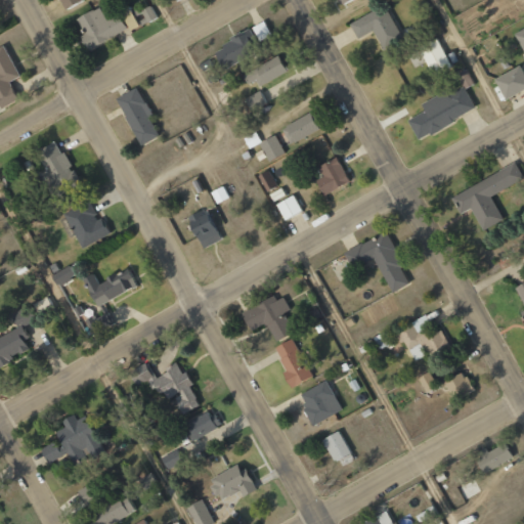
[(59,0),(63,9),(82,2),(80,0),(59,0)]
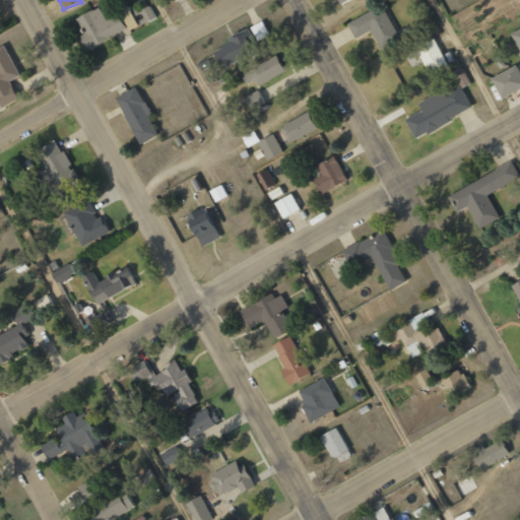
[(140,25),(155,18),(149,4),(134,11),(140,25)]
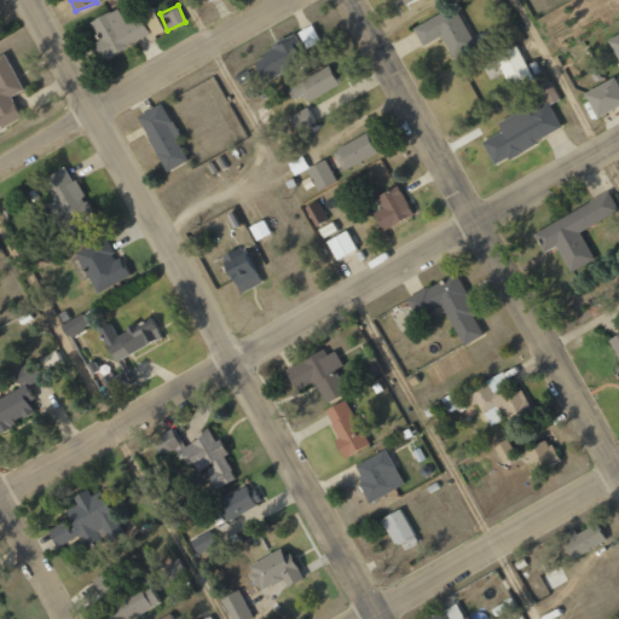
[(423,45),(441,36),(451,56),(474,44),(456,6),(414,27),(423,45)]
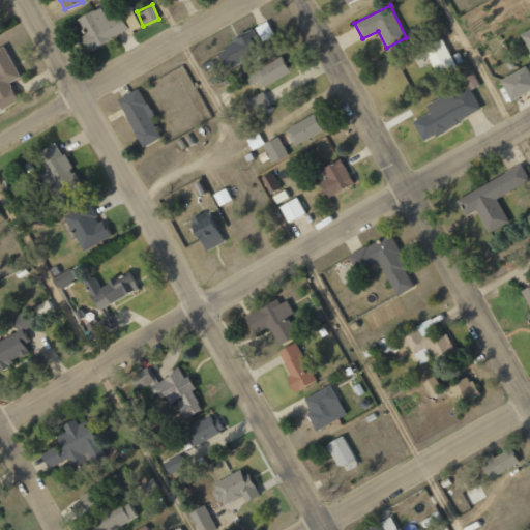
[(79,17),(86,33),(83,35),(88,49),(129,32),(121,15),(108,20),(102,7),(79,17)]
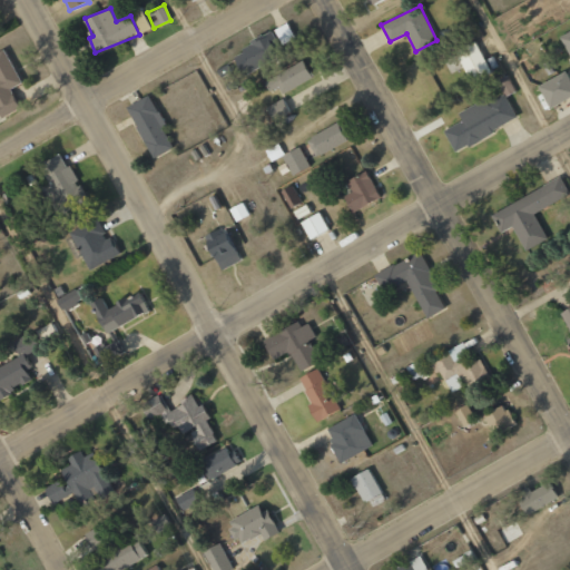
[(276,28),(281,43),(294,39),(288,23),(276,28)]
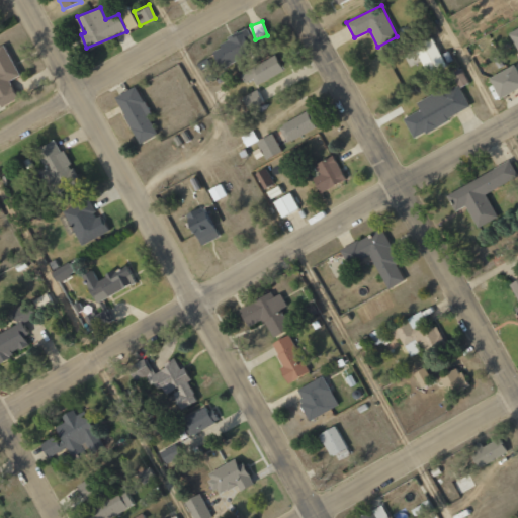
[(517,27),(508,32),(517,52),(517,27)]
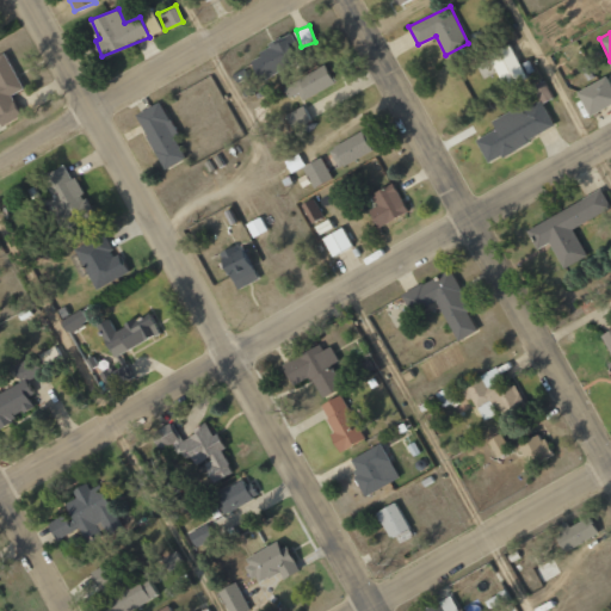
[(250,57),(261,80),(306,57),(295,35),(250,57)]
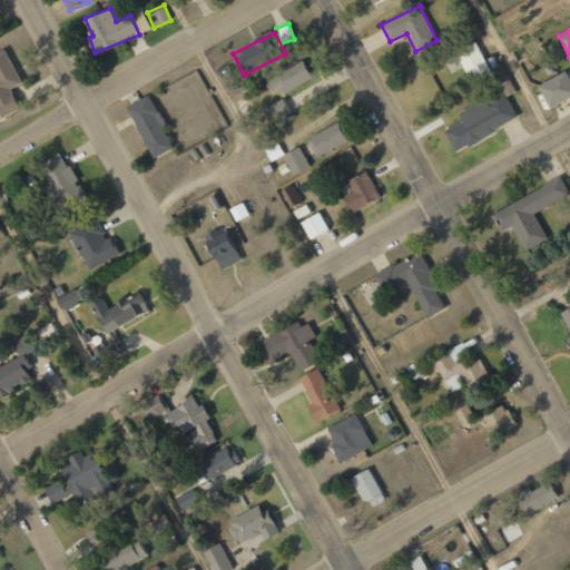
[(472,79),(490,70),(475,41),(458,50),(472,79)]
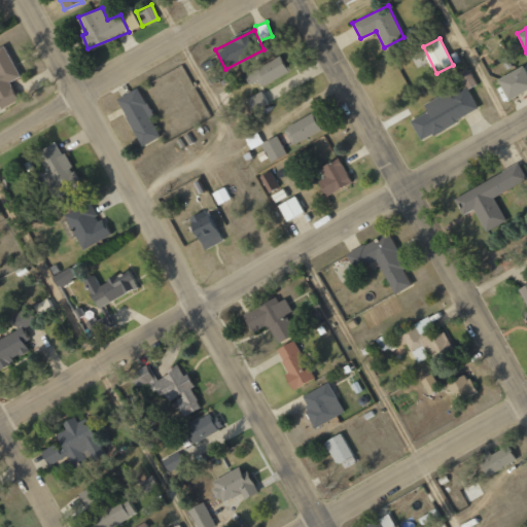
[(21,76),(4,45),(0,46),(0,106),(1,108),(19,99),(10,82),(21,76)]
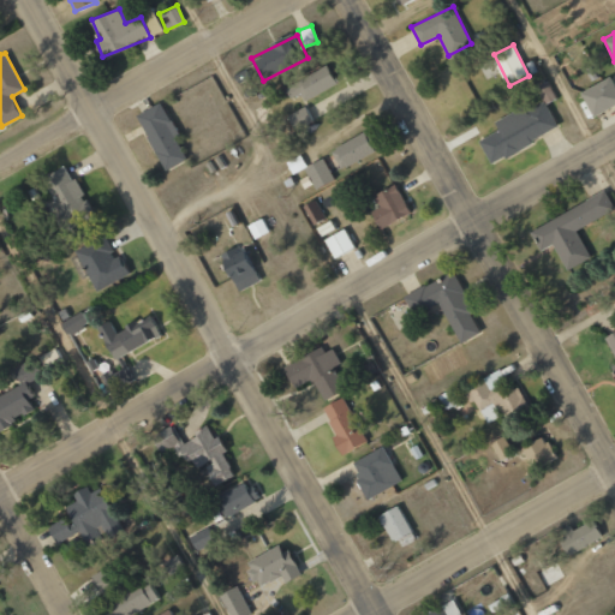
[(304,100),(336,87),(329,67),(286,84),(291,99),(302,94),(304,100)]
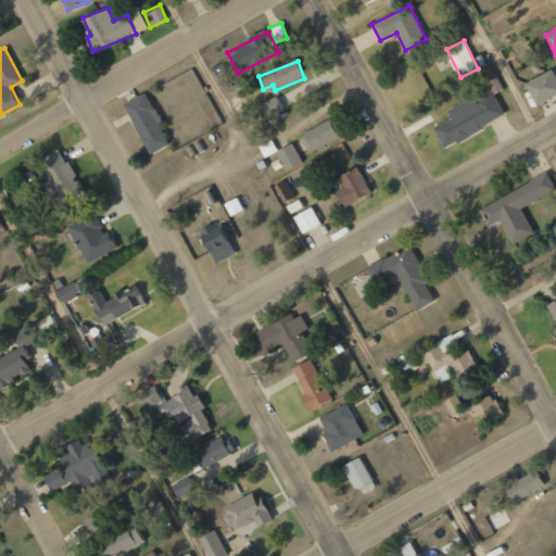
[(526,81),(535,104),(555,96),(555,77),(553,70),(526,81)]
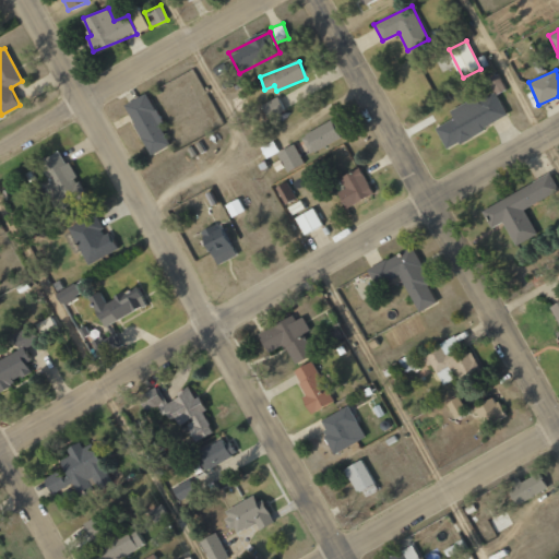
[(508,118),(494,90),(450,110),(454,118),(436,127),(445,147),(508,118)]
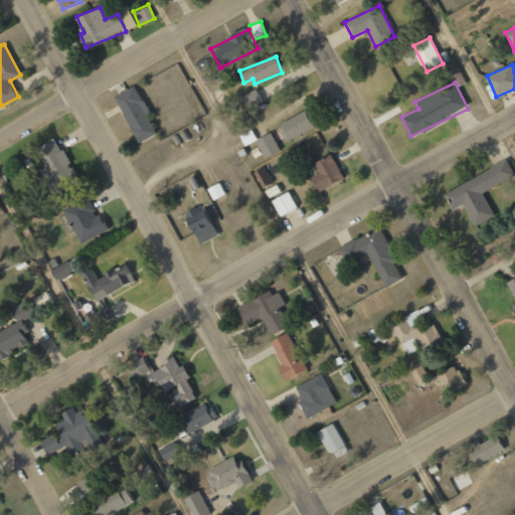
[(139,143),(157,134),(148,116),(151,115),(135,86),(115,97),(139,143)]
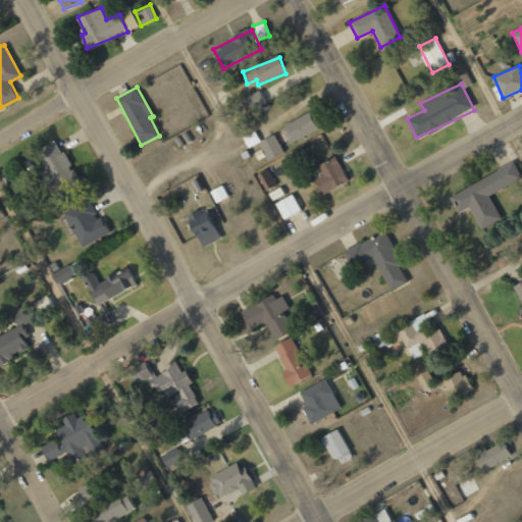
[(251,109),(265,104),(261,91),(246,97),(251,109)]
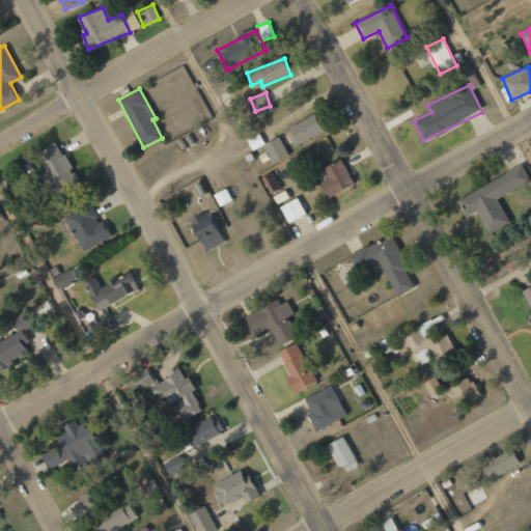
[(295,145),(327,130),(319,113),(286,128),(295,145)]
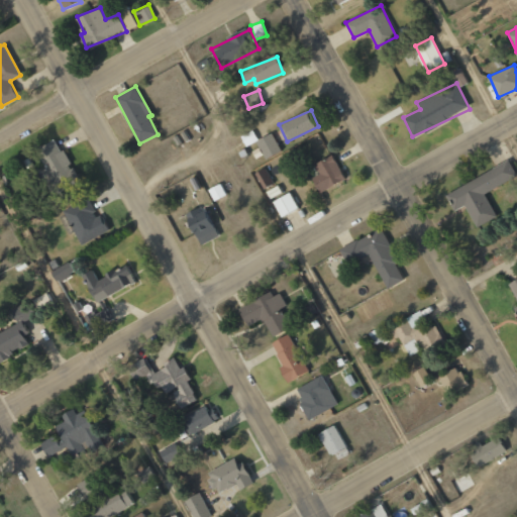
[(256,140),(266,159),(281,150),(272,132),(256,140)]
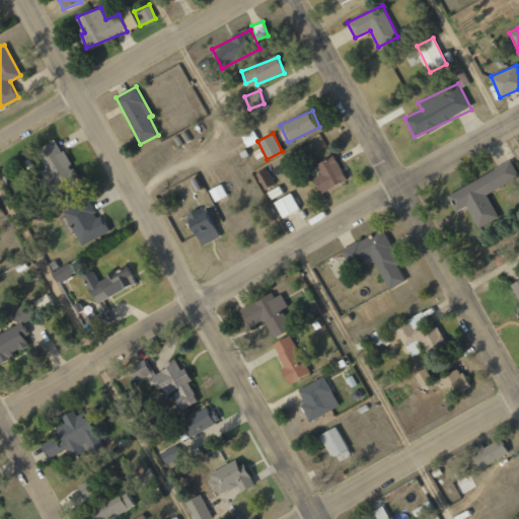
[(52,197),(79,183),(58,139),(36,149),(52,179),(45,182),(52,197)]
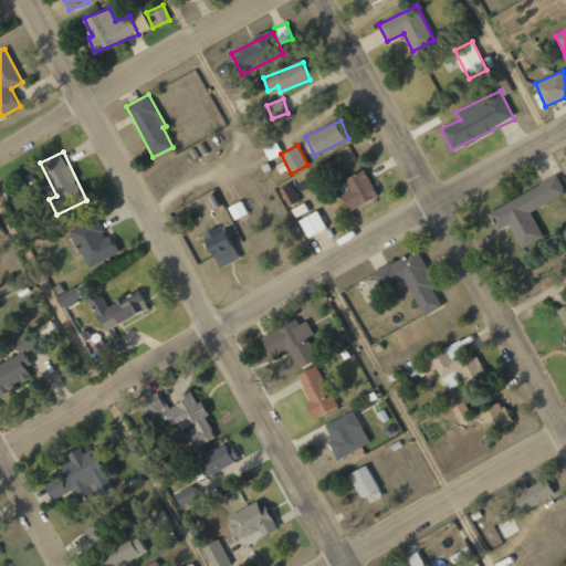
[(343,194),(349,210),(377,198),(366,170),(344,179),(349,191),(343,194)]
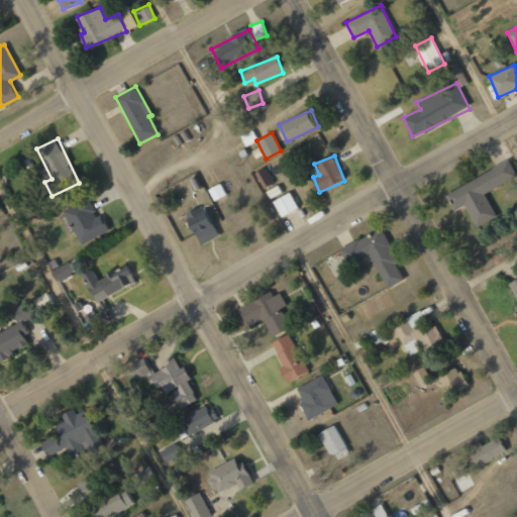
[(445,192),(454,210),(466,205),(476,227),(496,217),(485,193),(516,178),(509,162),(445,192)]
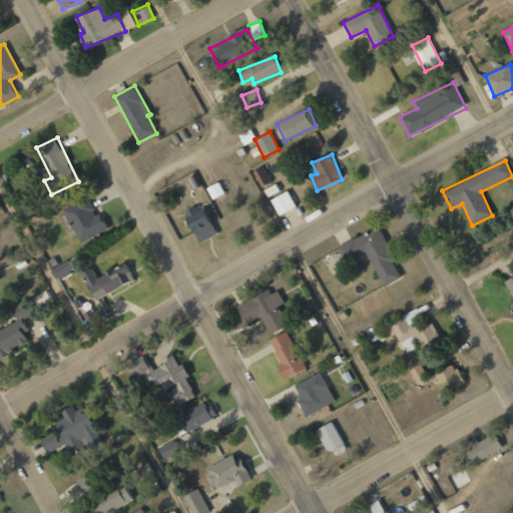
[(261,186),(271,182),(265,166),(254,170),(261,186)]
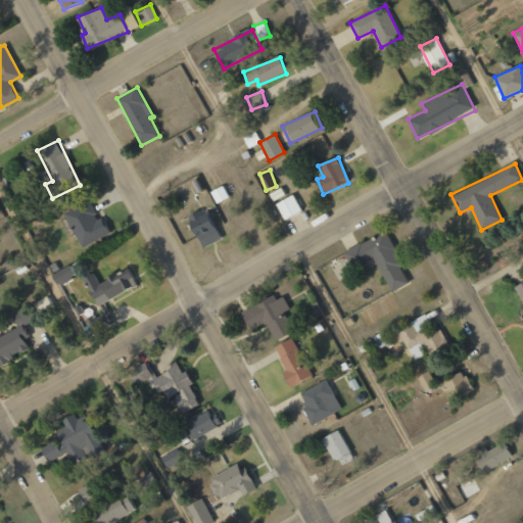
[(277,203),(285,220),(302,210),(293,194),(277,203)]
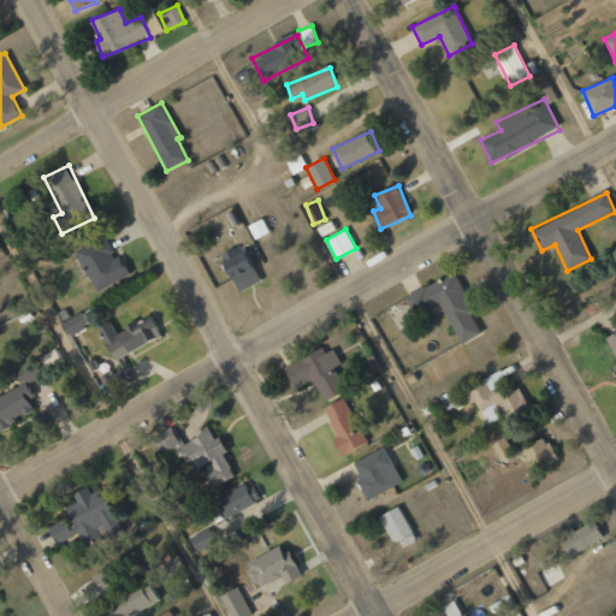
[(117,258),(106,236),(77,250),(98,291),(130,273),(120,256),(117,258)]
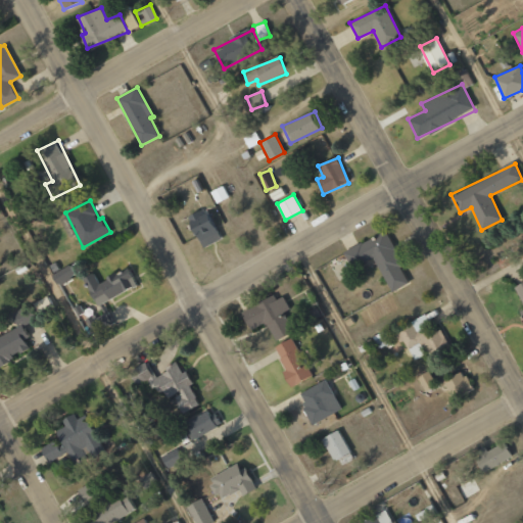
[(201,248),(220,240),(206,208),(188,216),(201,248)]
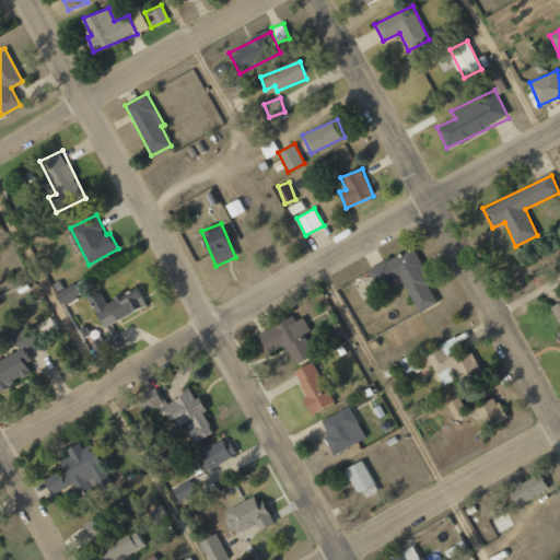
[(401,275),(419,312),(439,302),(412,247),(368,269),(376,287),(401,275)]
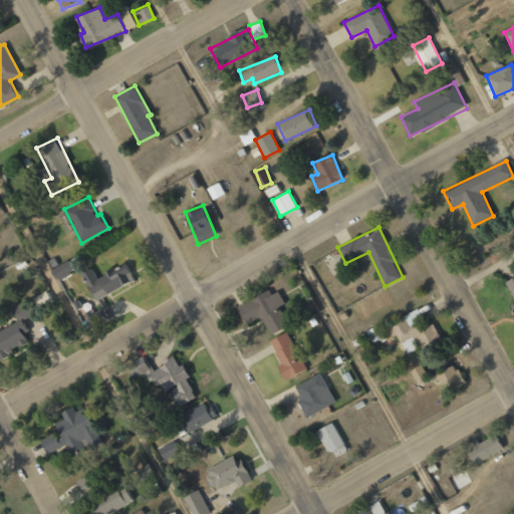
[(51,270),(56,279),(74,269),(69,260),(51,270)]
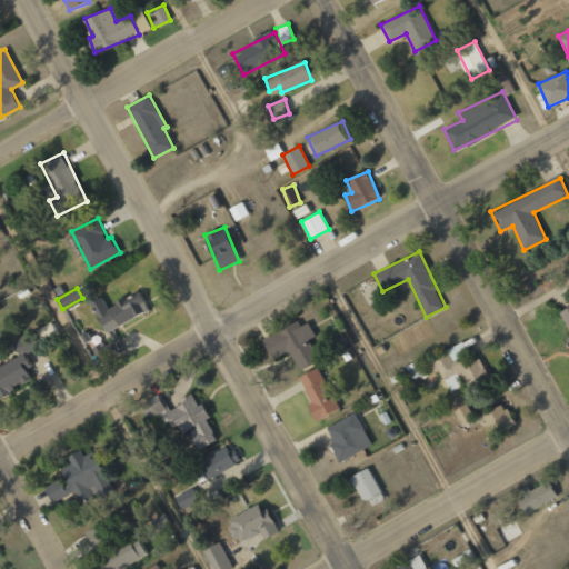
[(90,302),(106,332),(149,311),(139,291),(107,307),(102,297),(90,302)]
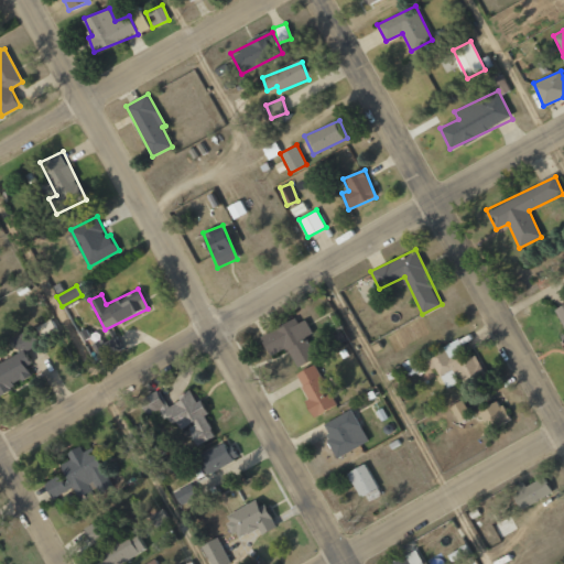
[(563,304),(554,310),(563,327),(563,334),(561,336),(563,342),(563,304)]
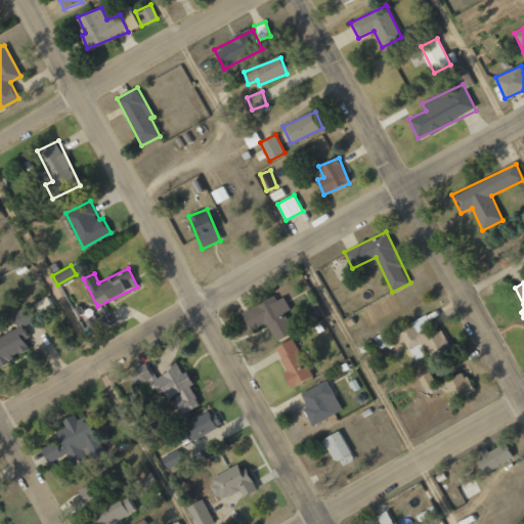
[(242,312),(251,331),(268,322),(276,341),(298,331),(281,294),(242,312)]
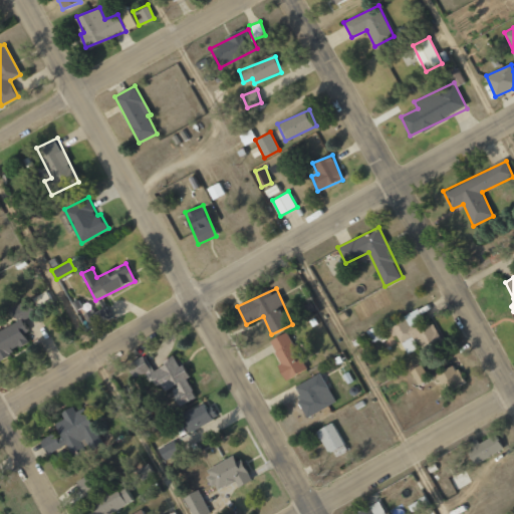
[(17,319),(0,329),(0,359),(34,338),(23,320),(31,315),(23,302),(11,309),(17,319)]
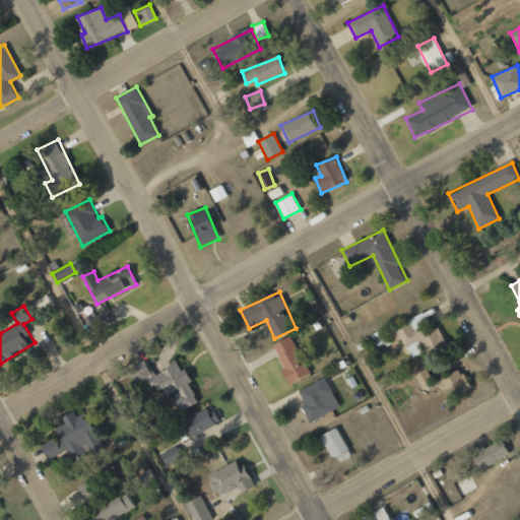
[(86,319),(94,333),(114,321),(106,308),(86,319)]
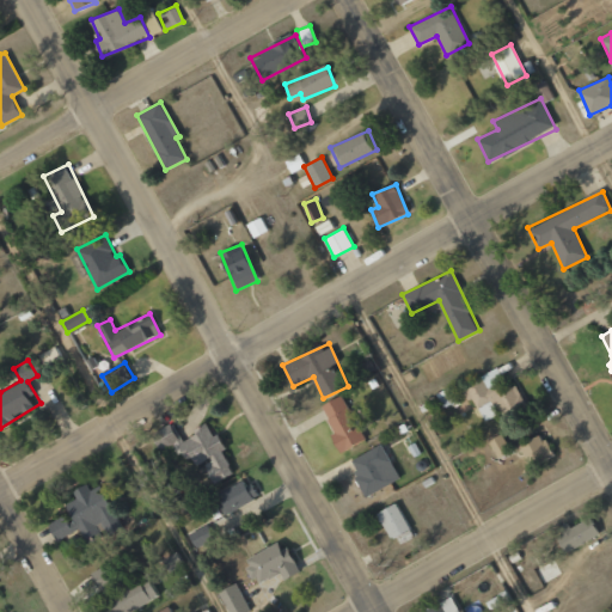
[(501,420),(527,408),(515,383),(507,386),(499,369),(461,386),(469,403),(475,401),(478,409),(493,403),(501,420)]
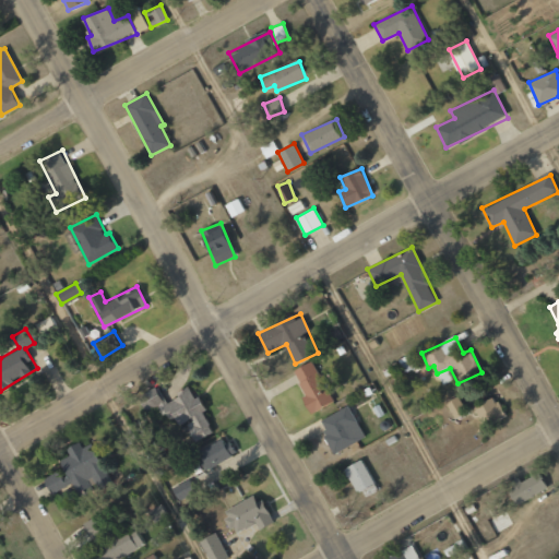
[(397,360),(405,373),(420,365),(413,352),(397,360)]
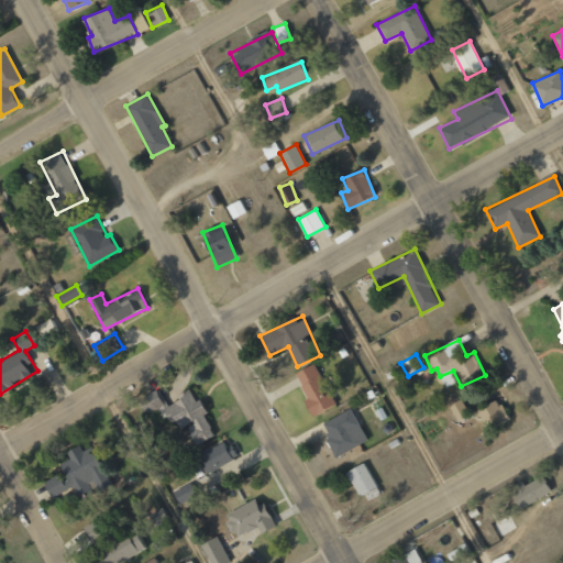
[(315,415),(335,405),(316,363),(295,373),(315,415)]
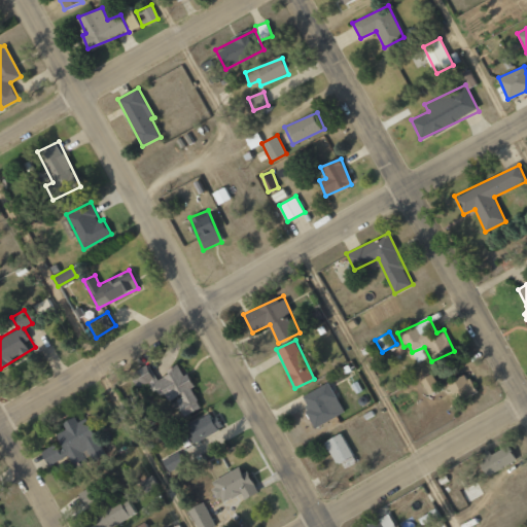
[(149,364),(130,374),(137,389),(152,382),(163,403),(174,397),(182,417),(200,408),(190,388),(195,387),(187,374),(183,376),(178,363),(168,369),(171,374),(157,380),(149,364)]
